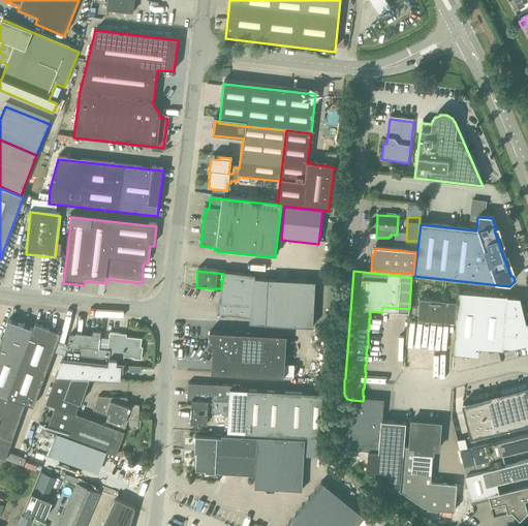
[(223,274),(221,288),(218,315),(250,318),(249,326),(312,329),(314,283),(267,281),(267,282),(254,280),(254,277),(223,274)]
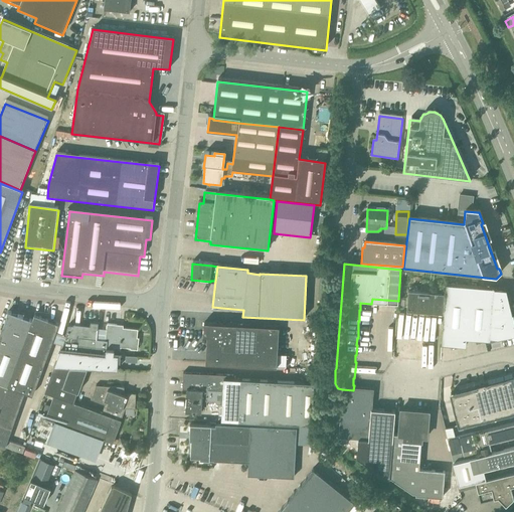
[(444,316),(441,347),(450,347),(451,352),(466,349),(466,341),(475,342),(476,346),(490,343),(490,341),(497,341),(513,337),(513,321),(513,316),(512,317),(506,293),(494,292),(494,291),(446,287),(445,296),(408,293),(406,313),(444,316)]
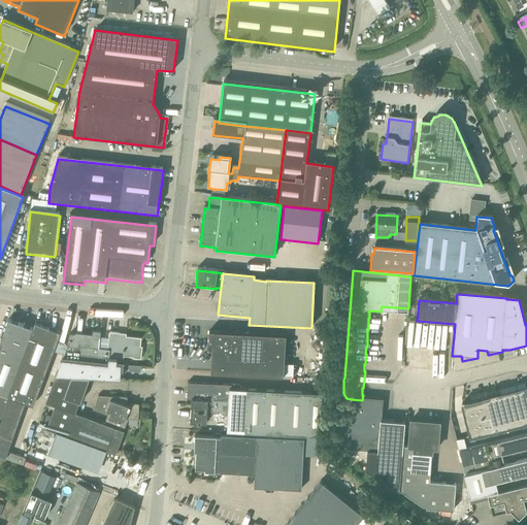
[(0,419),(33,332),(8,323),(0,343),(0,419)]
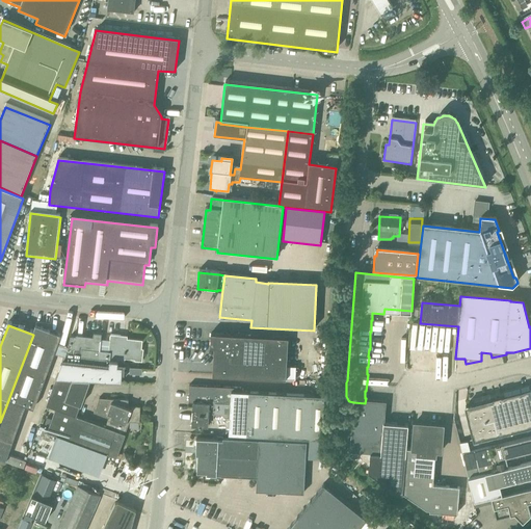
[(35,329),(33,335),(0,422),(0,461),(22,470),(24,464),(6,457),(24,408),(33,412),(60,339),(35,329)]
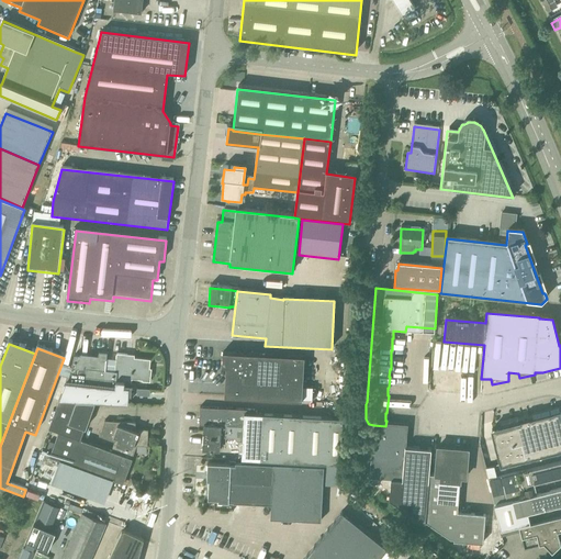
[(63,392),(58,402),(59,402),(128,406),(130,390),(124,390),(124,386),(131,386),(132,381),(142,382),(141,384),(149,386),(150,372),(149,372),(150,364),(134,361),(135,359),(116,357),(115,373),(104,373),(107,361),(105,361),(107,356),(98,355),(98,358),(79,357),(79,358),(75,358),(63,392)]
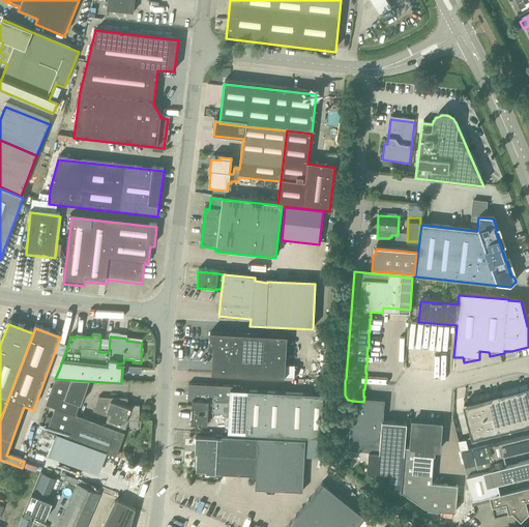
[(293,380),(294,370),(294,368),(285,368),(287,340),(210,335),(209,349),(213,349),(211,377),(284,380),(293,380)]
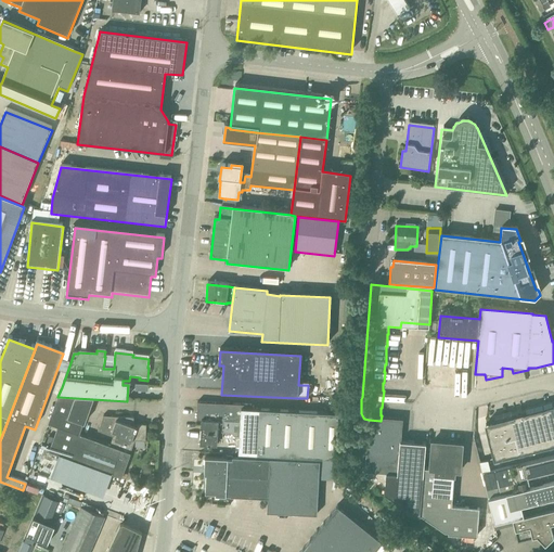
[(132,428),(134,421),(103,419),(98,434),(115,440),(112,449),(79,437),(84,426),(85,426),(94,400),(59,398),(48,426),(59,431),(49,454),(121,482),(130,457),(128,456),(132,444),(145,444),(146,428),(137,427),(136,431),(132,428)]
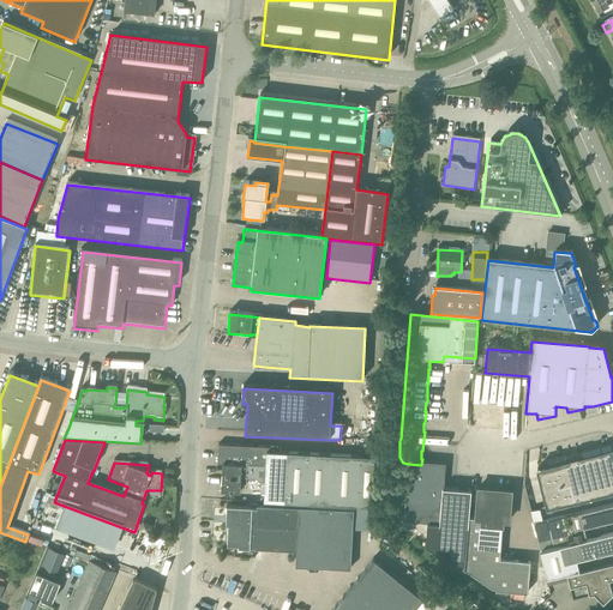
[(284,505),(288,454),(277,454),(277,451),(218,448),(217,466),(222,467),(222,466),(241,467),(241,469),(245,469),(245,479),(246,481),(254,481),(254,483),(264,483),(263,503),(284,505)]
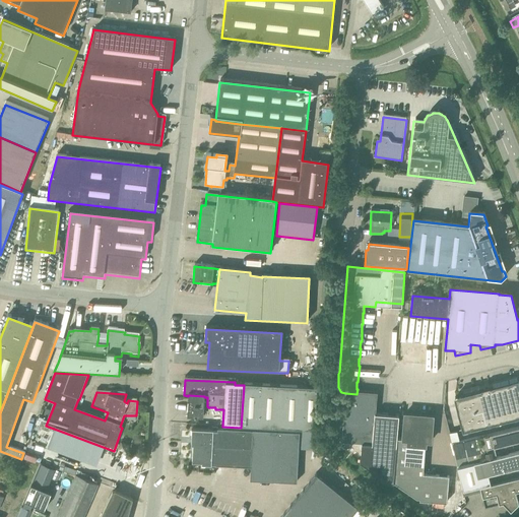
[(463,433),(518,418),(518,389),(517,383),(454,399),(463,433)]
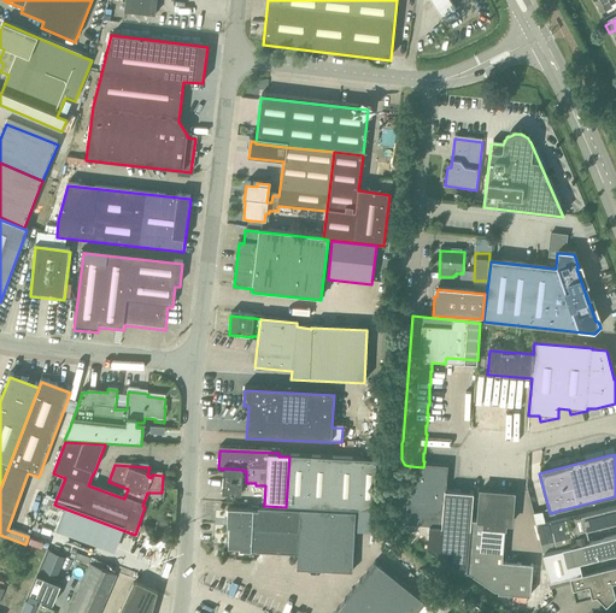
[(289,457),(286,507),(361,511),(373,512),(374,487),(375,461),(289,457)]
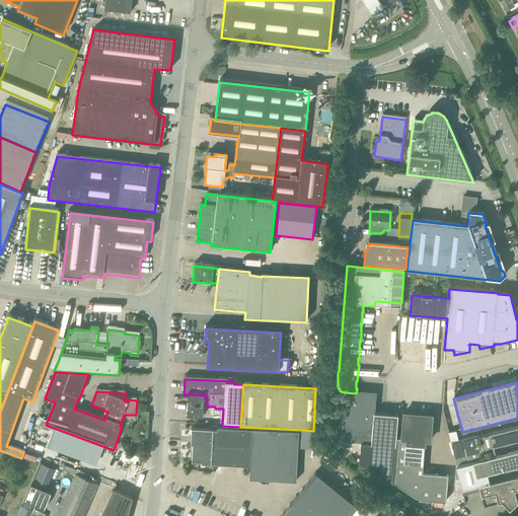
[(395,447),(396,440),(398,418),(373,416),(375,394),(356,393),(345,392),(341,443),(361,445),(359,463),(388,484),(391,485),(392,484),(395,447)]
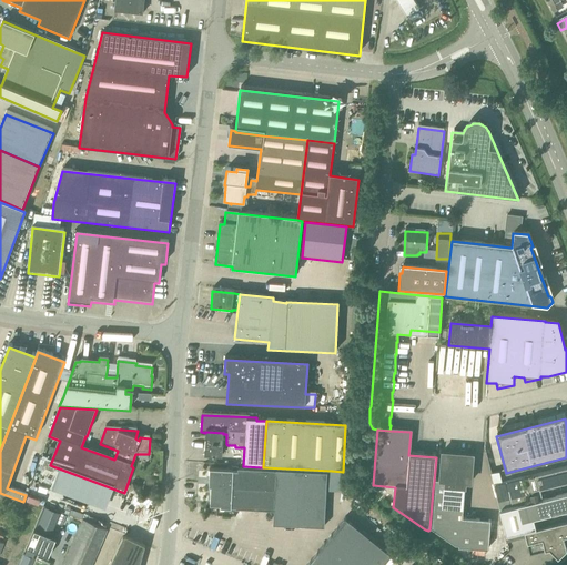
[(226,451),(228,445),(226,444),(226,434),(223,434),(223,433),(205,432),(205,433),(204,457),(222,458),(222,451),(226,451)]
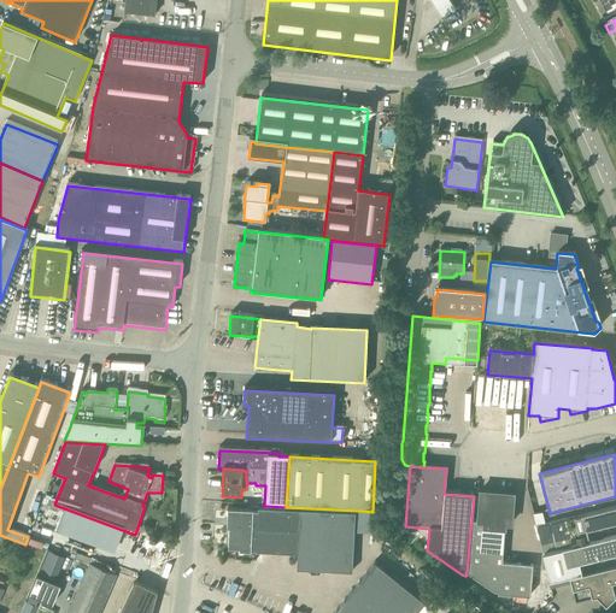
[(511,526),(514,496),(480,493),(477,523),(484,523),(484,528),(504,529),(505,525),(511,526)]
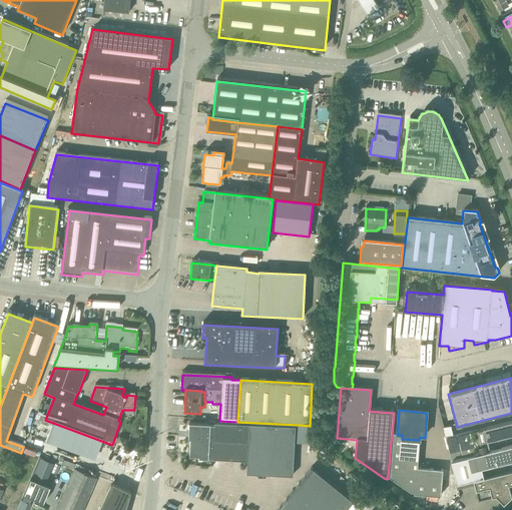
[(446,441),(445,441),(457,485),(483,479),(481,471),(511,463),(511,448),(490,454),(487,444),(511,437),(511,423),(453,439),(446,441)]
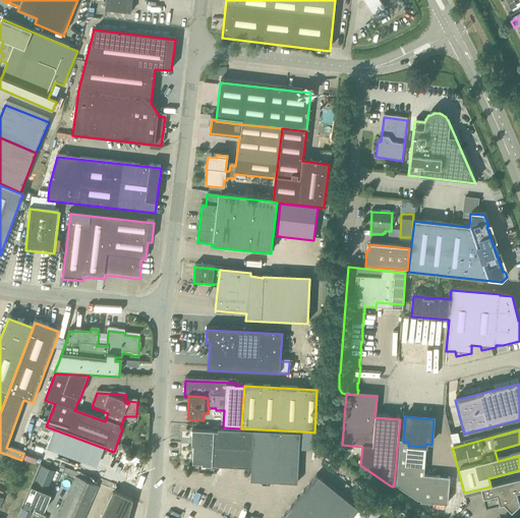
[(201,468),(250,470),(250,482),(297,485),(299,436),(218,430),(217,433),(191,432),(191,442),(193,442),(192,465),(201,466),(201,468)]
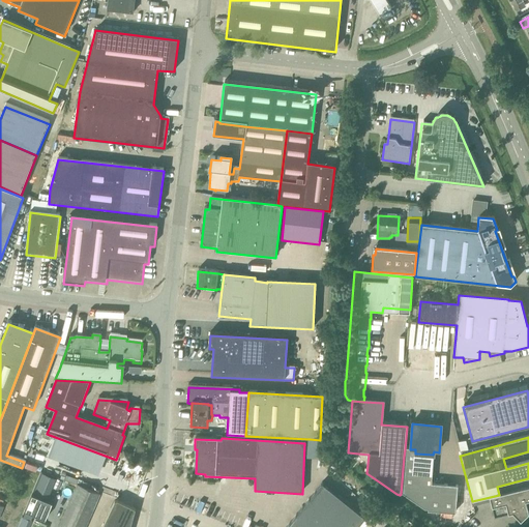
[(458,444),(461,456),(468,454),(465,443),(458,444)]
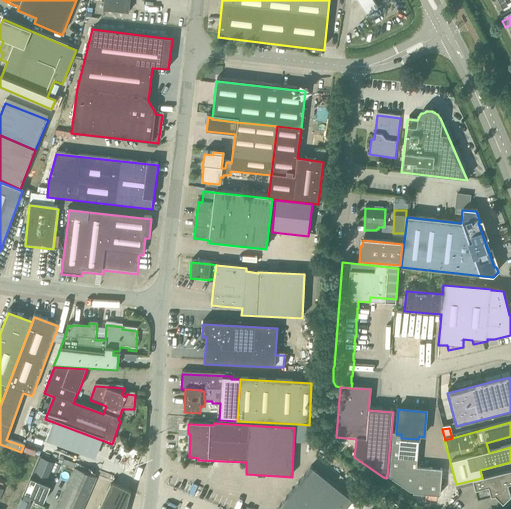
[(416,469),(418,439),(401,438),(401,434),(396,434),(391,434),(390,441),(387,477),(409,493),(413,493),(412,495),(439,497),(441,471),(416,469)]
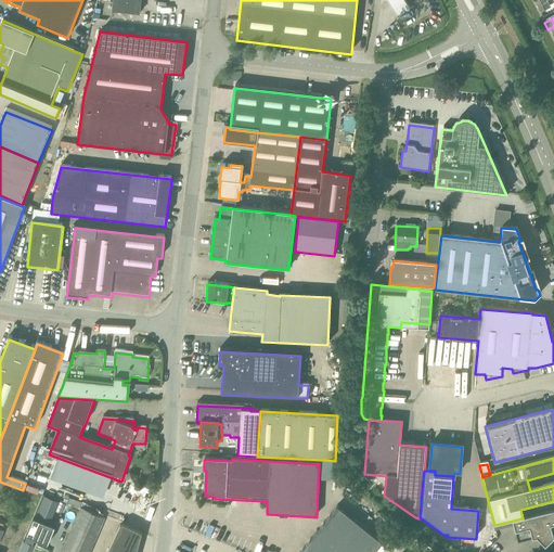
[(336,508),(300,551),(375,551),(382,543),(336,508)]
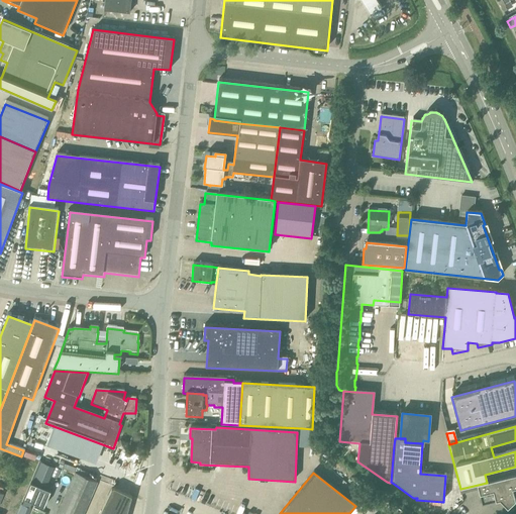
[(83,513),(96,485),(75,475),(57,513),(83,513)]
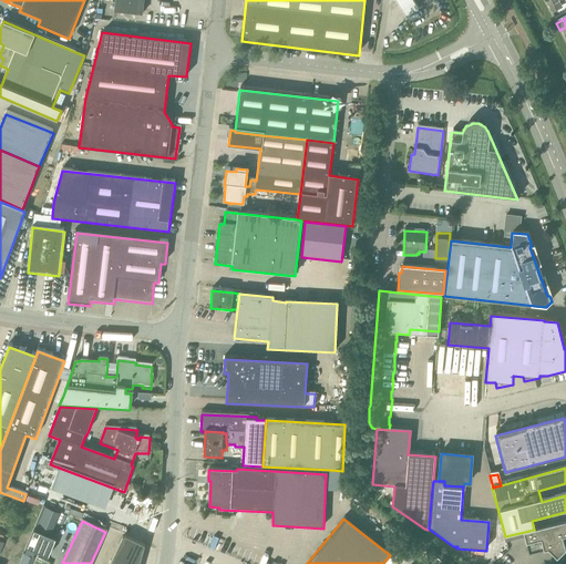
[(565,522),(543,529),(548,551),(557,560),(565,552),(565,547),(565,546),(565,522)]
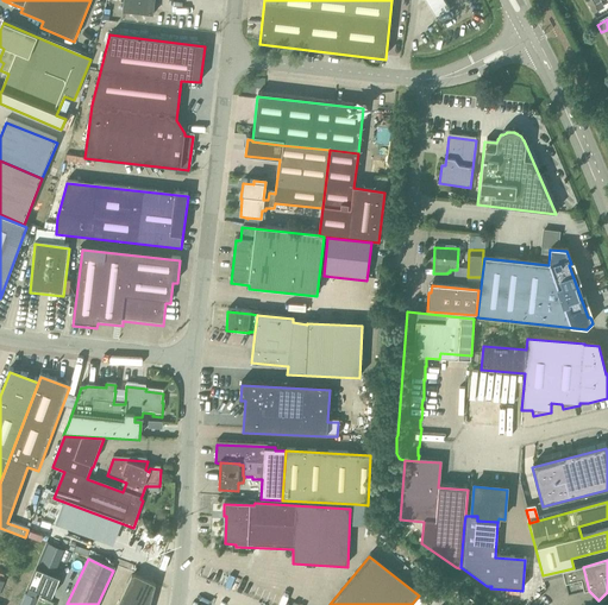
[(568,597),(589,591),(583,567),(576,569),(562,572),(568,597)]
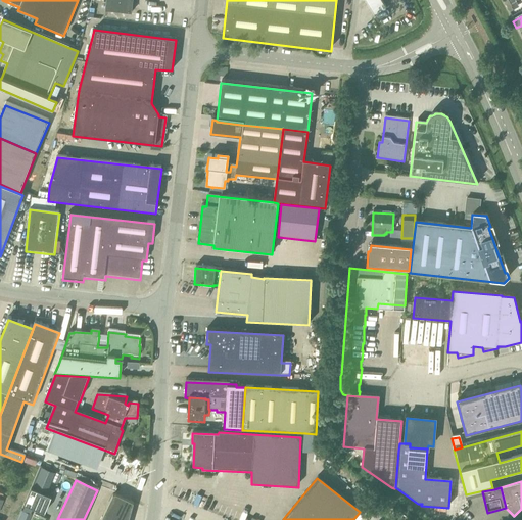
[(32,489),(25,506),(45,515),(52,498),(46,495),(32,489)]
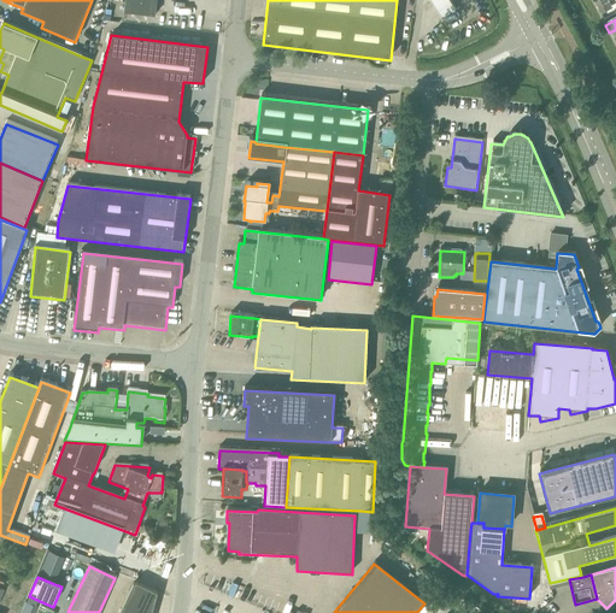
[(151,612),(157,593),(136,584),(133,585),(119,612),(151,612)]
